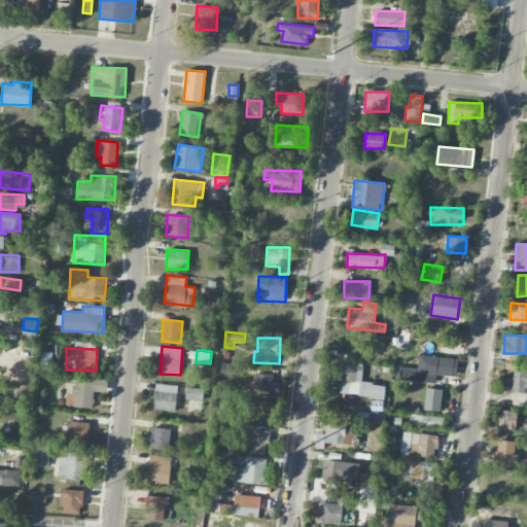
[(54,352),(41,352),(40,370),(53,371),(54,352)]
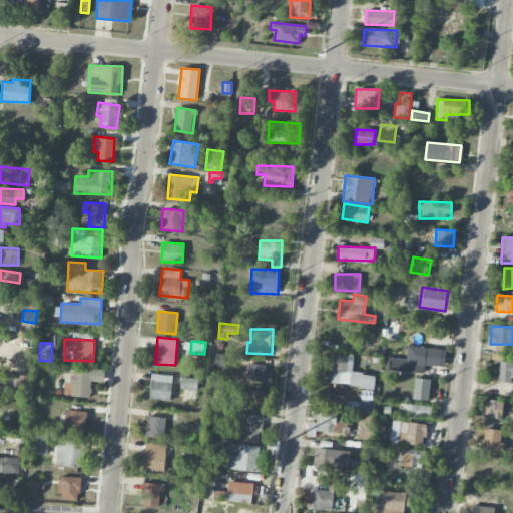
[(384,369),(424,373),(425,365),(443,367),(445,349),(408,345),(406,359),(385,357),(384,369)]
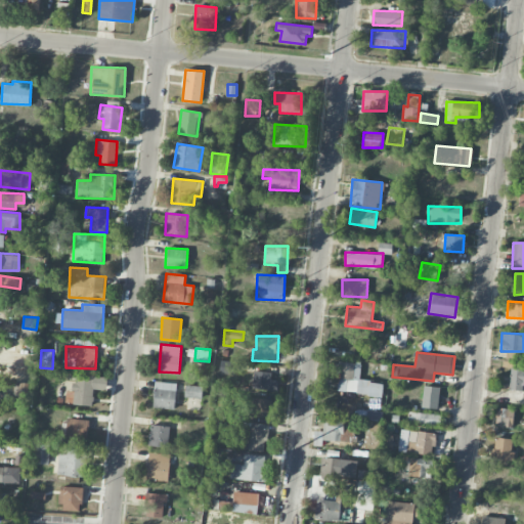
[(220,373),(233,375),(234,361),(221,360),(220,373)]
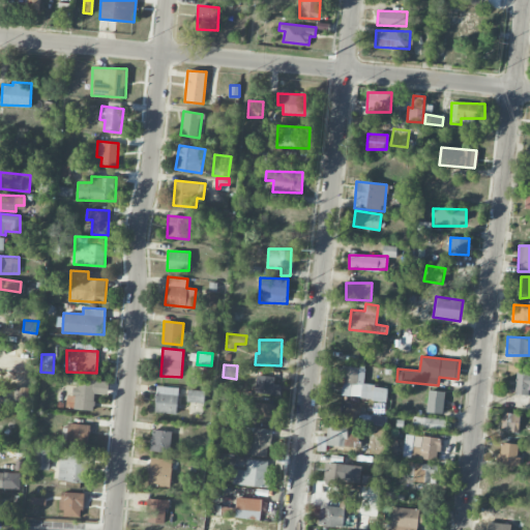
[(340,398),(386,399),(387,386),(363,385),(364,366),(341,365),(340,398)]
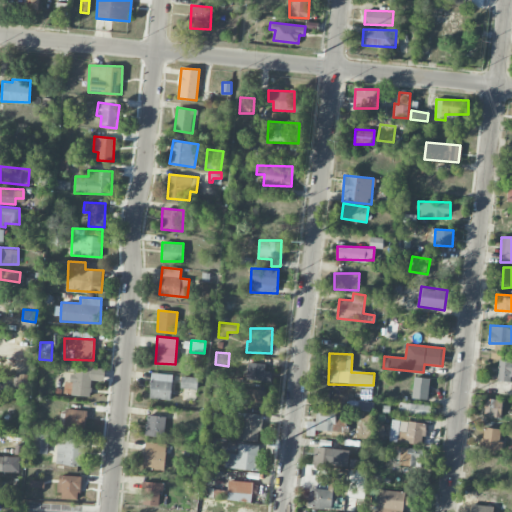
[(498,380),(510,381),(510,373),(511,373),(511,360),(499,360),(498,380)]
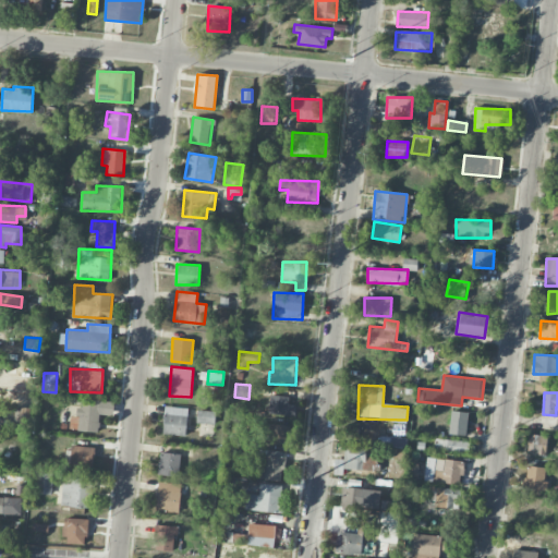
[(289,403),(289,396),(270,395),(269,414),(295,415),(295,404),(289,403)]
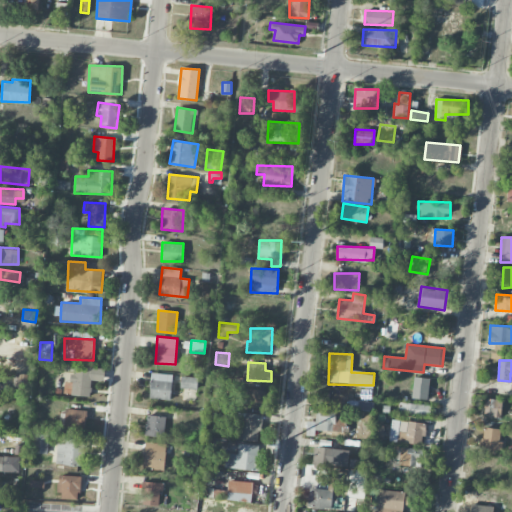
[(105,368),(73,366),(72,382),(64,382),(64,394),(90,395),(91,380),(104,381),(105,368)]
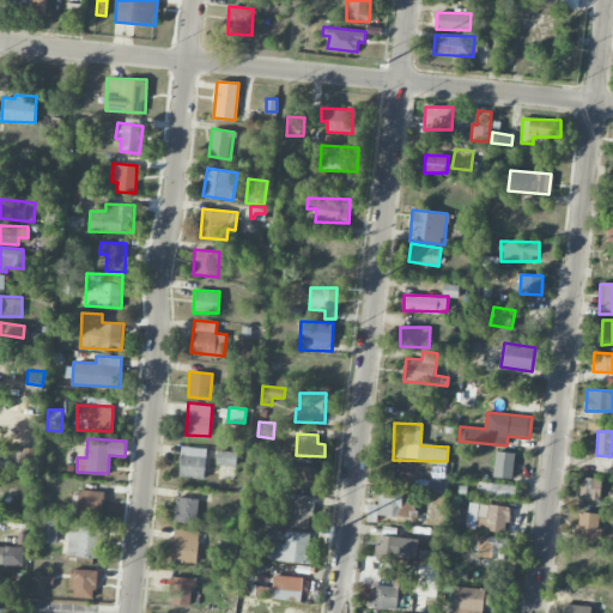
[(34,447),(17,447),(17,465),(34,465),(34,447)]
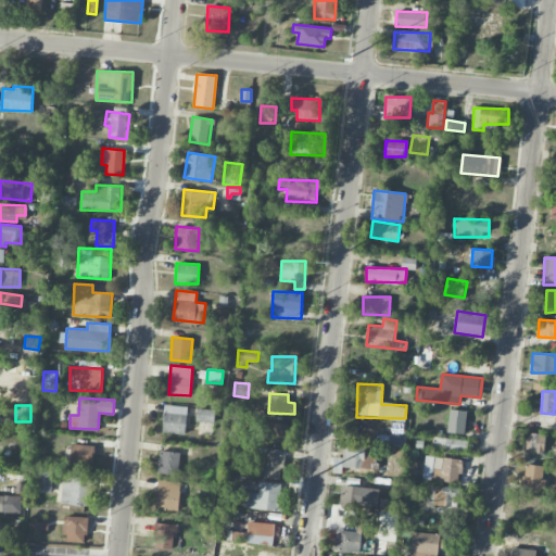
[(187,406),(164,405),(163,433),(187,433),(187,406)]
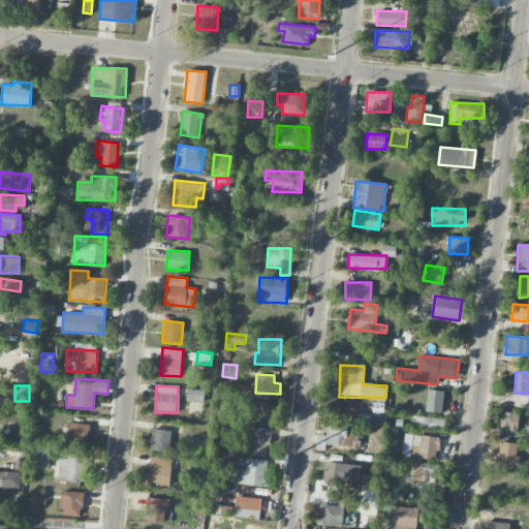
[(203,401),(204,390),(187,389),(187,400),(203,401)]
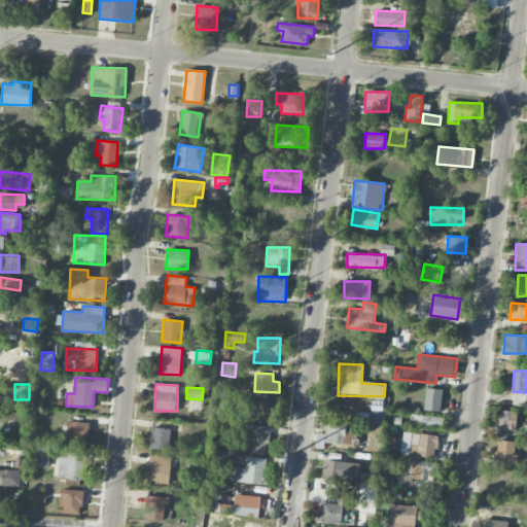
[(424,410),(441,411),(443,389),(426,387),(424,410)]
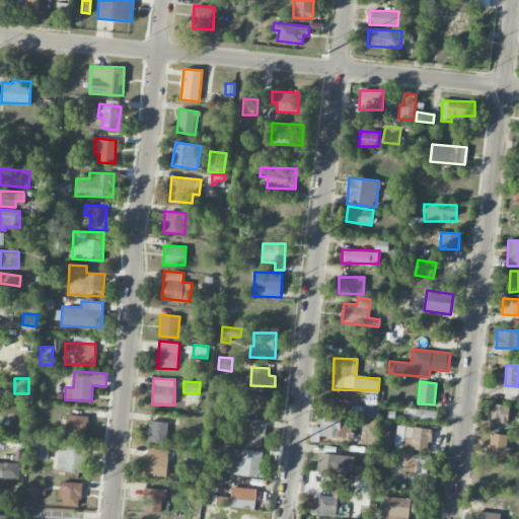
[(249,412),(272,412),(272,395),(250,394),(249,412)]
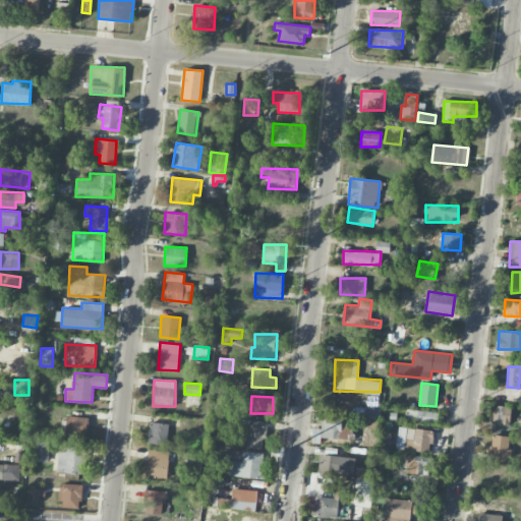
[(510,423),(511,406),(494,405),(493,422),(510,423)]
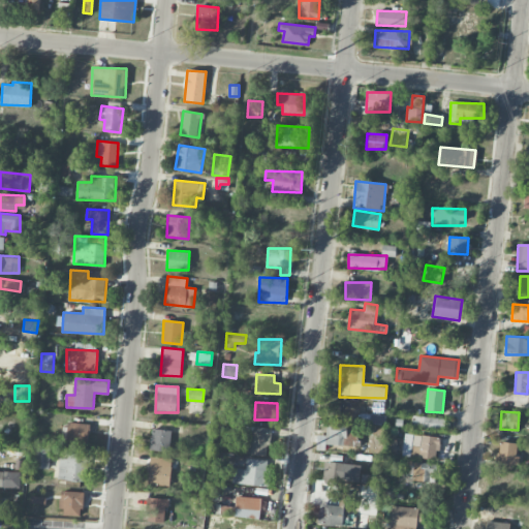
[(444,430),(445,417),(412,415),(412,428),(444,430)]
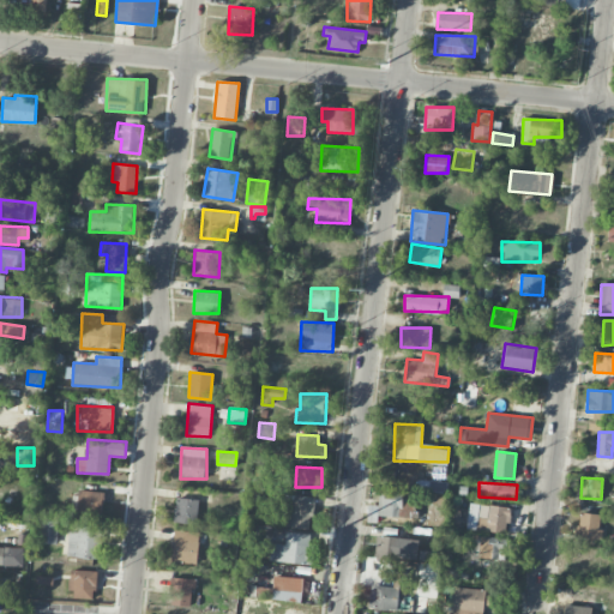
[(103,515),(102,491),(77,491),(77,515),(103,515)]
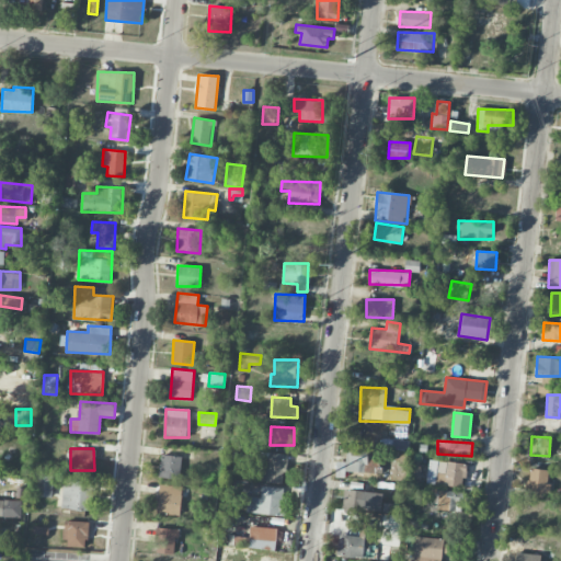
[(378,449),(346,448),(345,461),(336,461),(335,477),(344,477),(344,472),(377,472),(378,449)]
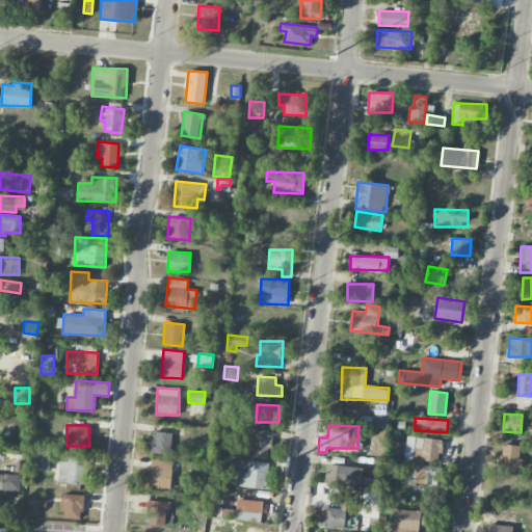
[(169,454),(173,433),(153,430),(150,452),(169,454)]
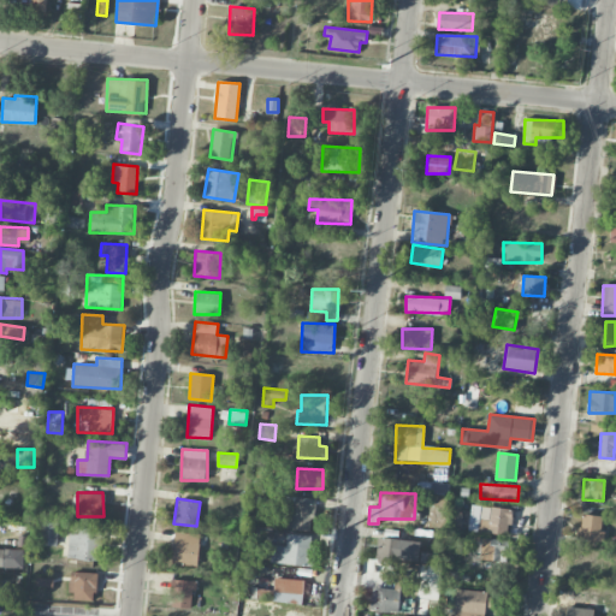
[(286,529),(313,531),(314,503),(288,502),(286,529)]
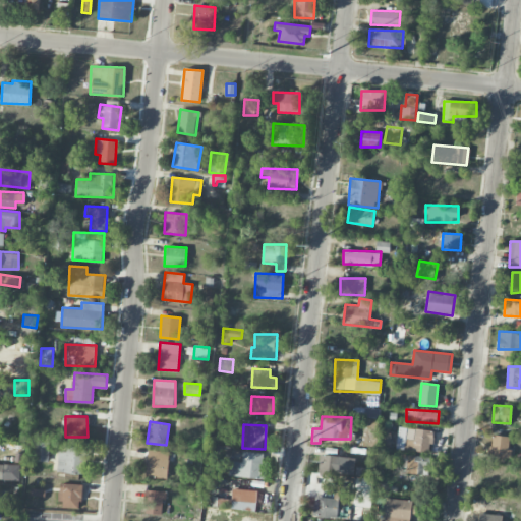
[(430,452),(432,431),(399,426),(396,448),(430,452)]
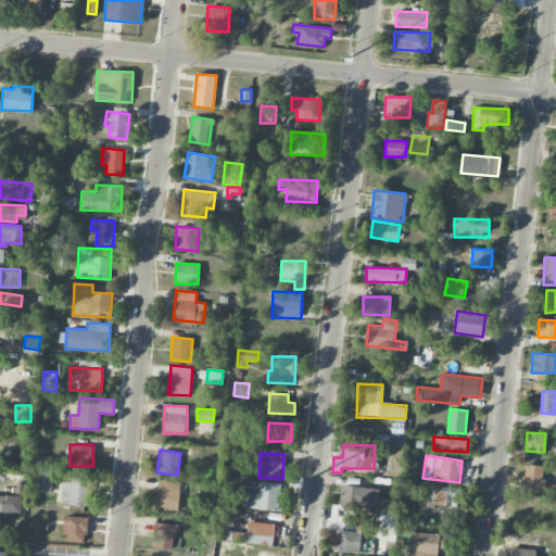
[(407,477),(415,478),(417,463),(408,463),(407,477)]
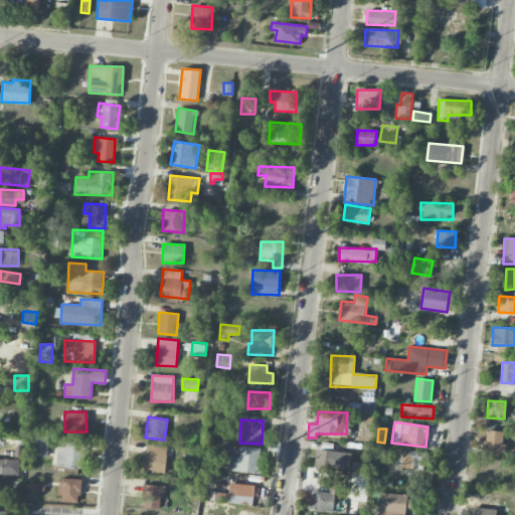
[(485,451),(503,452),(504,431),(486,430),(485,451)]
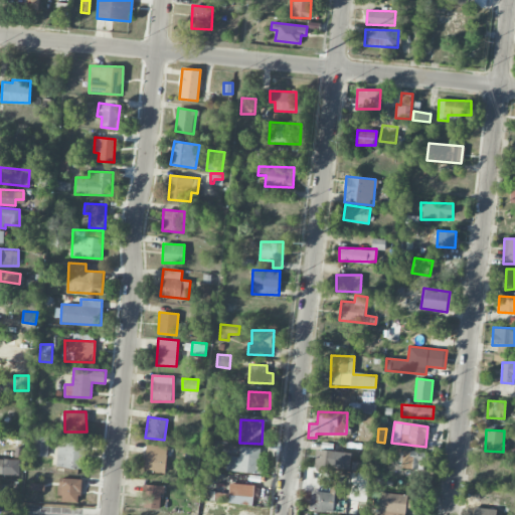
[(65,447),(57,446),(56,467),(82,468),(83,441),(66,440),(65,447)]
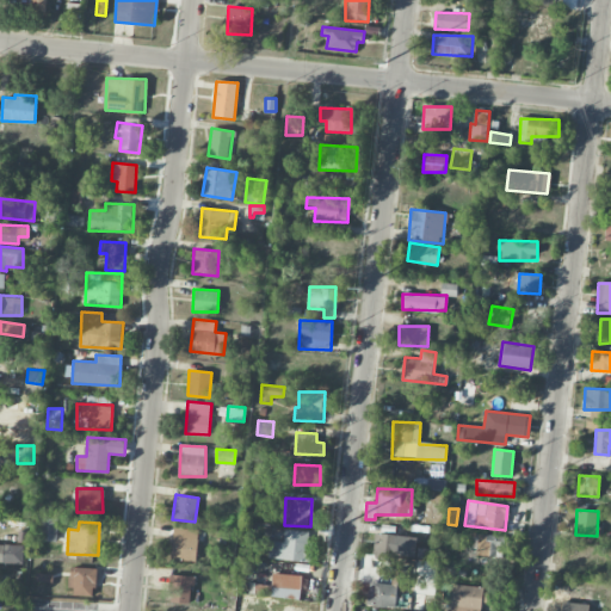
[(199,530),(174,526),(171,557),(196,561),(199,530)]
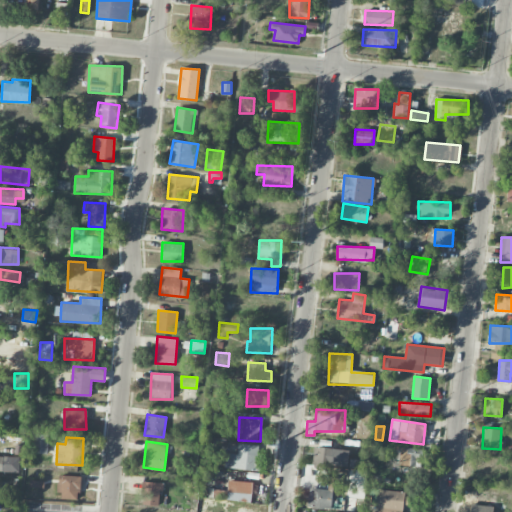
[(225,469),(260,470),(261,445),(238,444),(238,453),(225,453),(225,469)]
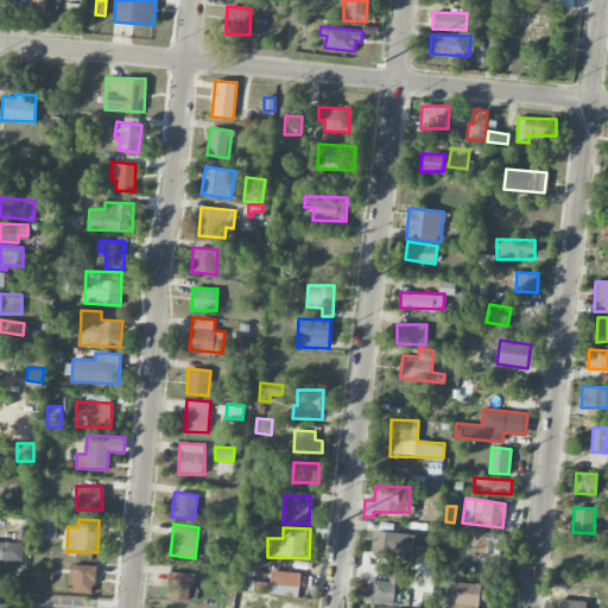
[(372,552),(397,553),(398,532),(373,531),(372,552)]
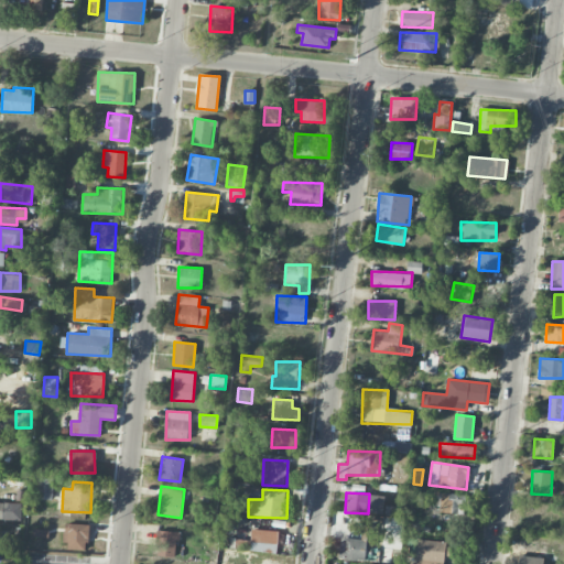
[(437,511),(463,514),(465,495),(440,492),(437,511)]
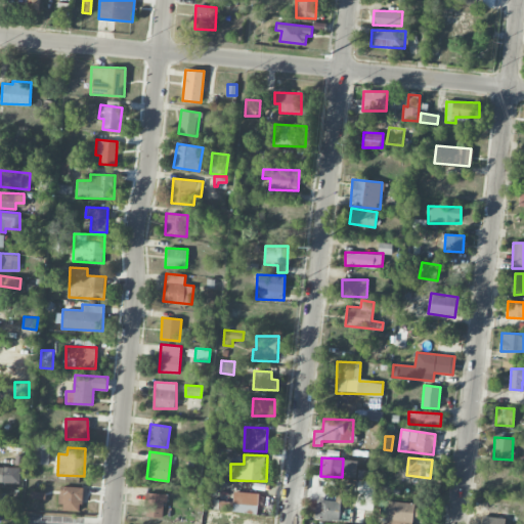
[(0,482),(19,483),(20,467),(0,466),(0,482)]
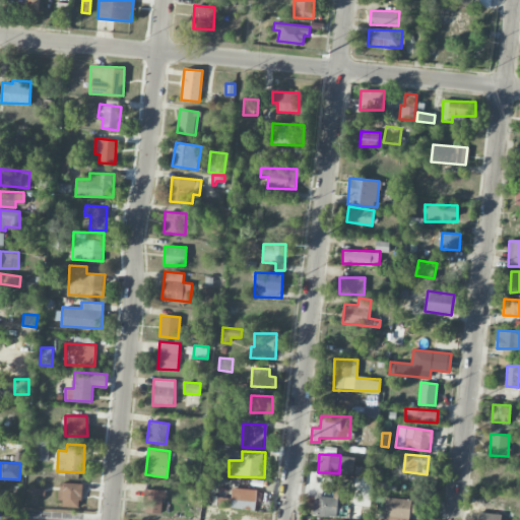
[(80,507),(81,483),(60,482),(59,506),(80,507)]
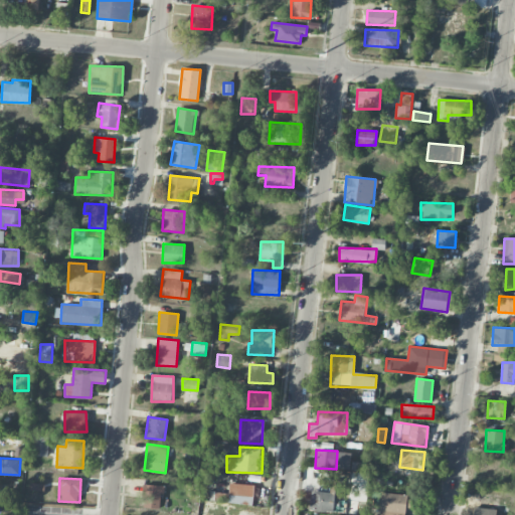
[(309,509),(335,513),(339,482),(326,480),(324,492),(311,490),(309,509)]
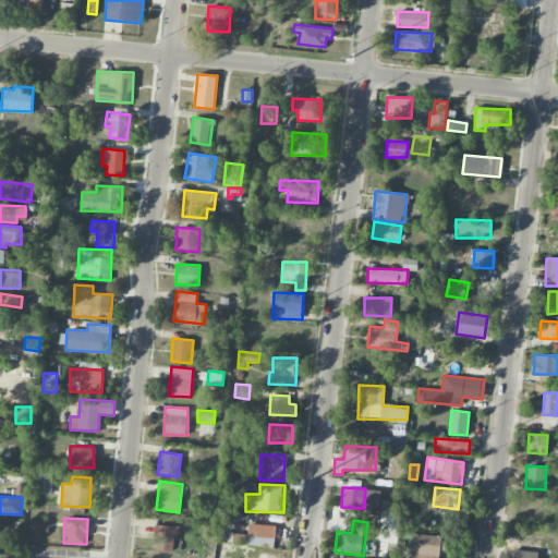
[(276,524),(249,523),(247,546),(275,547),(276,524)]
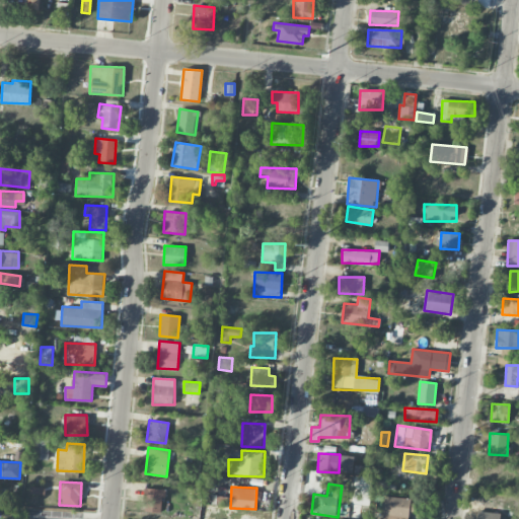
[(165,490),(144,489),(143,504),(154,505),(154,511),(164,512),(165,490)]
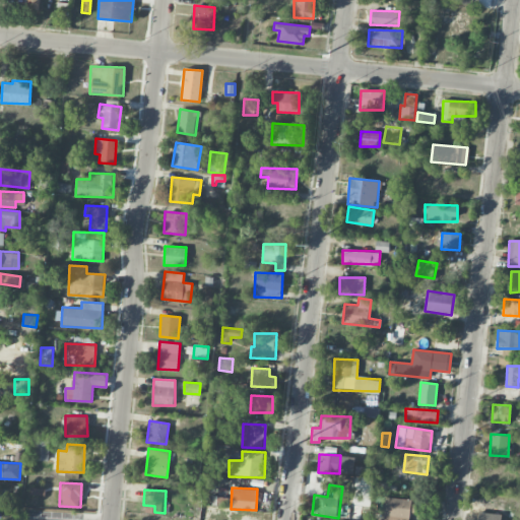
[(408,519),(411,500),(385,497),(382,519),(408,519)]
